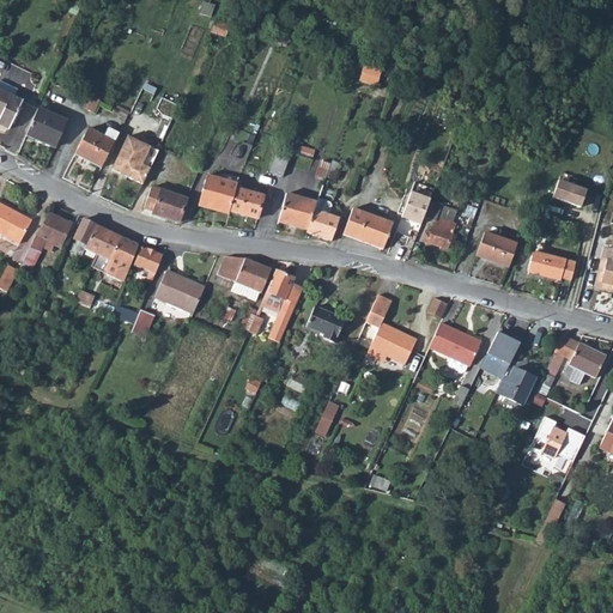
[(360,82),(380,84),(383,61),(364,59),(360,82)]
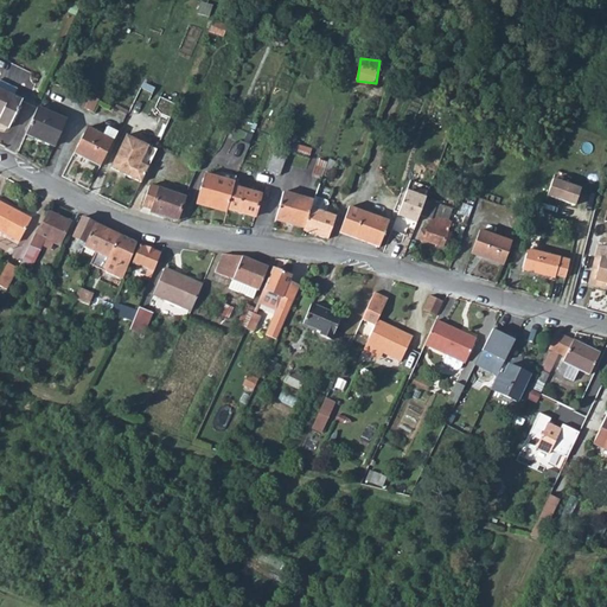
[(0,84),(0,109),(5,112),(1,120),(14,125),(27,96),(0,84)]
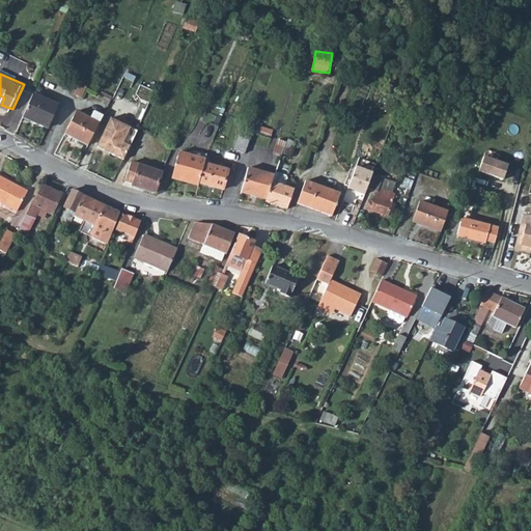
[(76,80),(71,91),(79,94),(83,83),(76,80)]
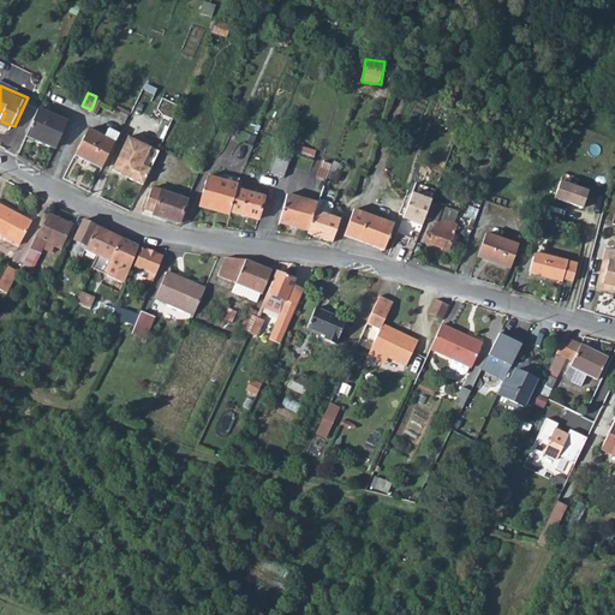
[(36,105),(25,132),(53,144),(65,117),(36,105)]
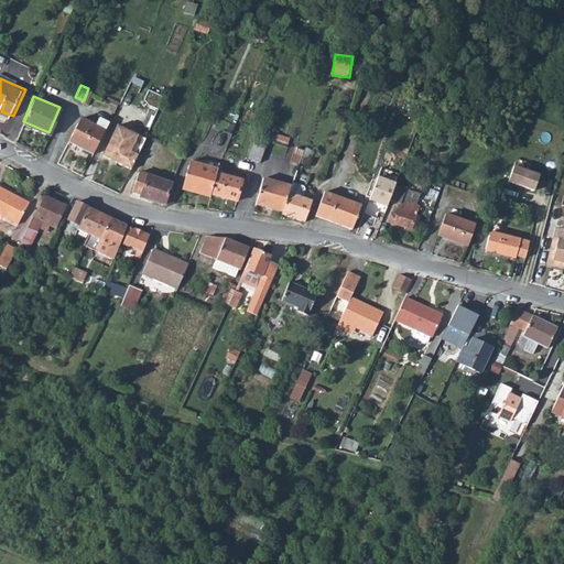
[(78,116),(69,140),(93,151),(104,127),(78,116)]
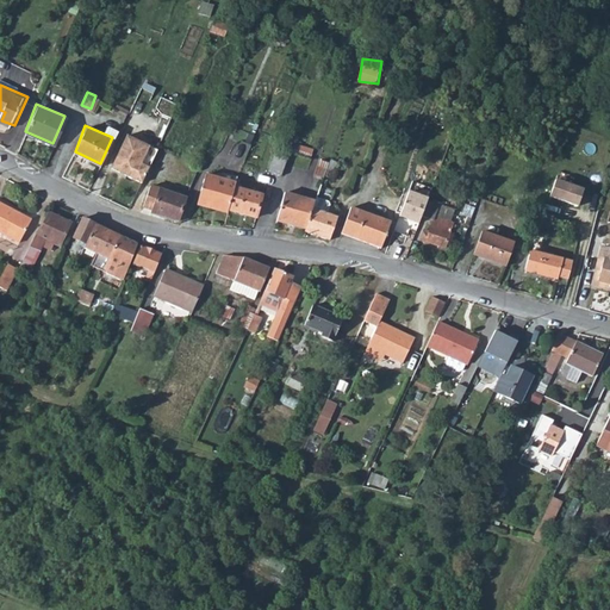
[(125,135),(111,169),(143,182),(144,179),(156,148),(125,135)]
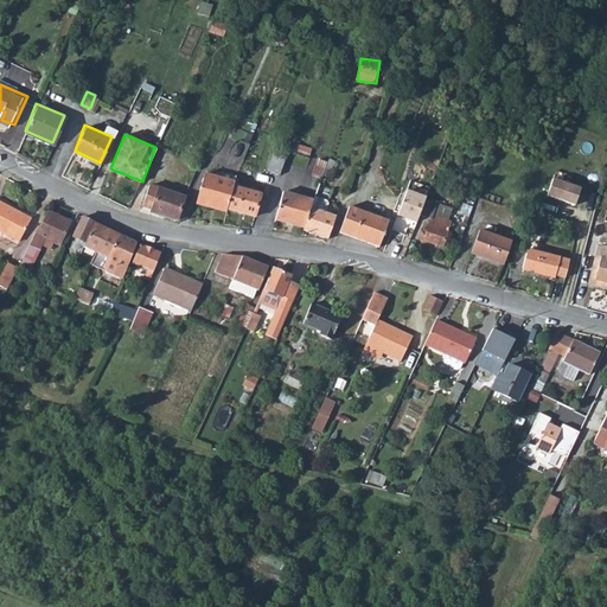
[(278,166),(289,171),(296,154),(283,149),(278,166)]
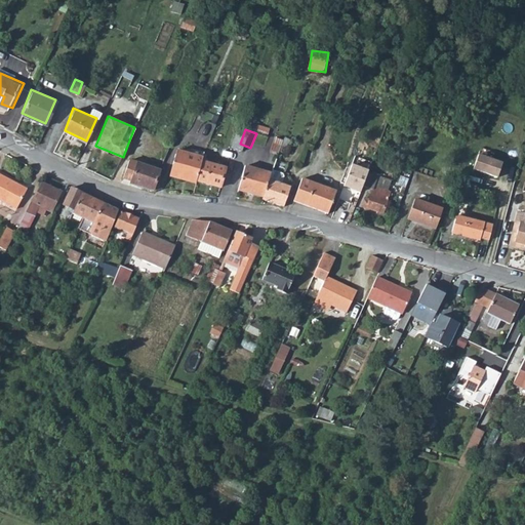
[(271,149),(287,154),(291,139),(276,135),(271,149)]
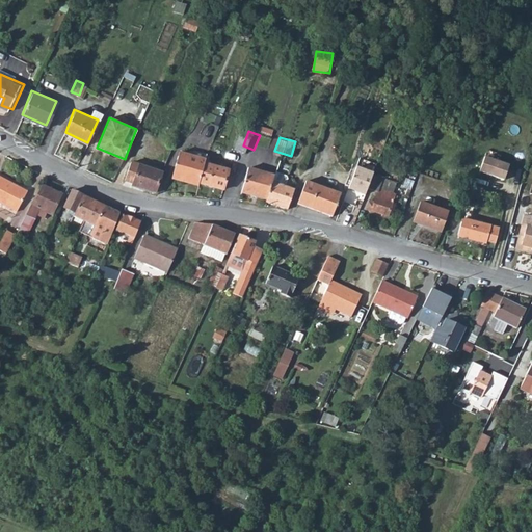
[(191,176),(206,181),(214,160),(216,154),(202,149),(200,153),(189,149),(180,174),(190,178),(191,176)]
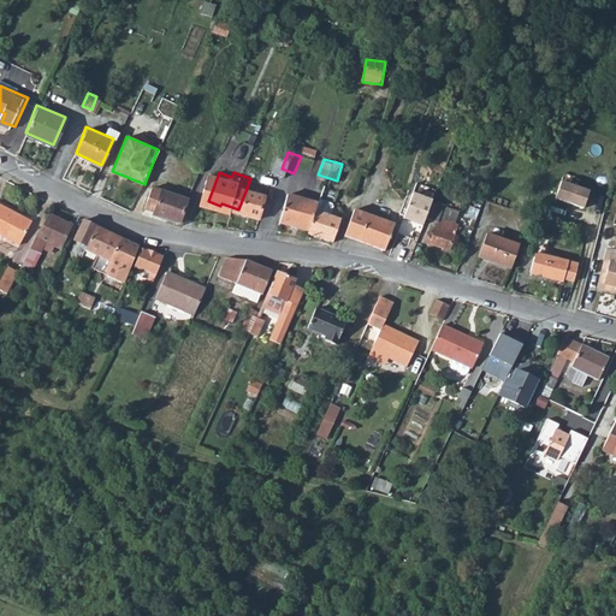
[(593,187),(564,179),(561,197),(590,203),(593,187)]
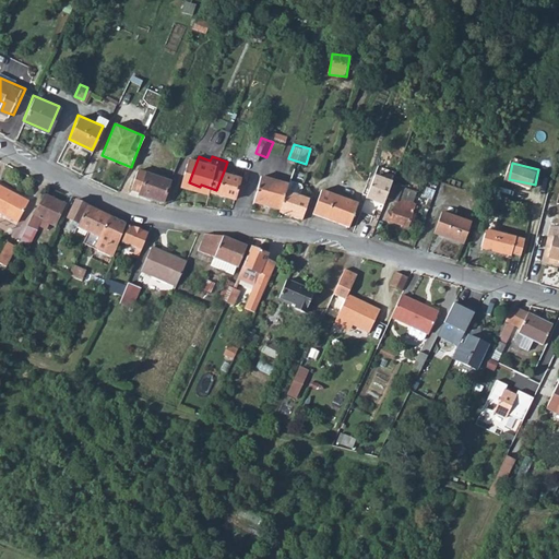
[(175,180),(142,168),(134,187),(144,191),(143,193),(167,203),(175,180)]
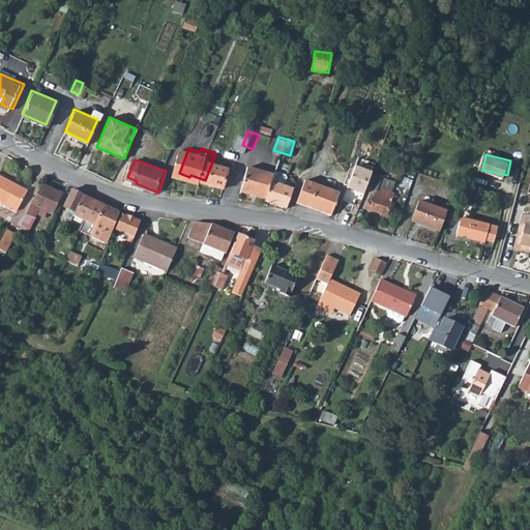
[(213,159),(205,180),(228,188),(235,168),(213,159)]
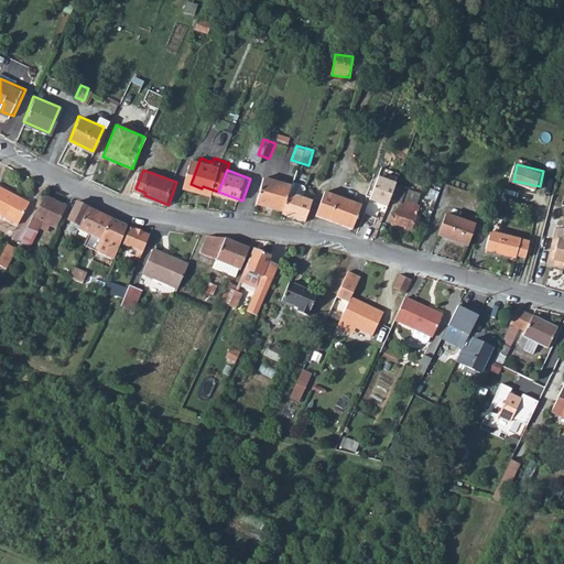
[(376,175),(367,199),(384,206),(393,181),(376,175)]
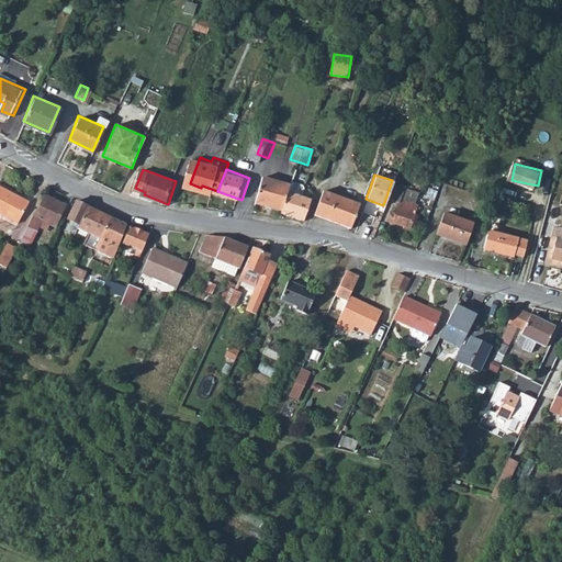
[(253,201),(279,210),(285,191),(288,184),(262,176),(253,201)]
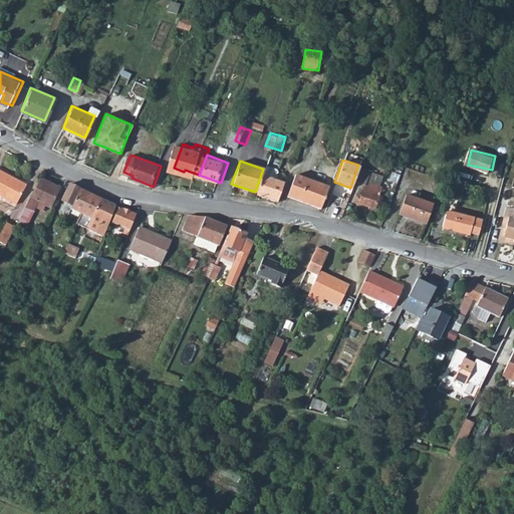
[(0,167),(0,193),(16,202),(26,183),(0,167)]
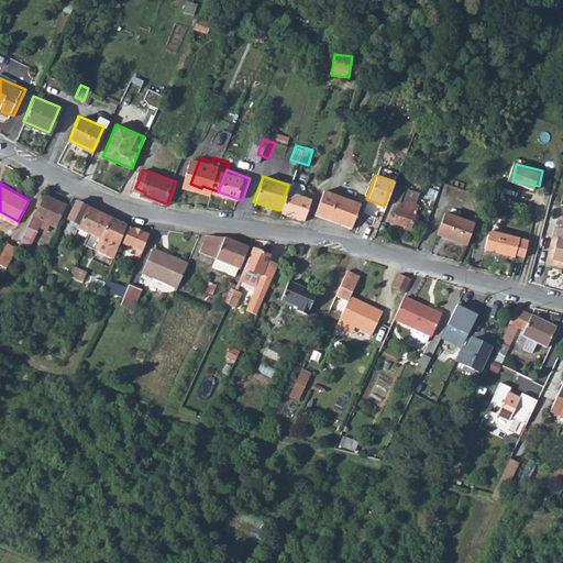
[(398,187),(394,198),(401,200),(404,188),(398,187)]
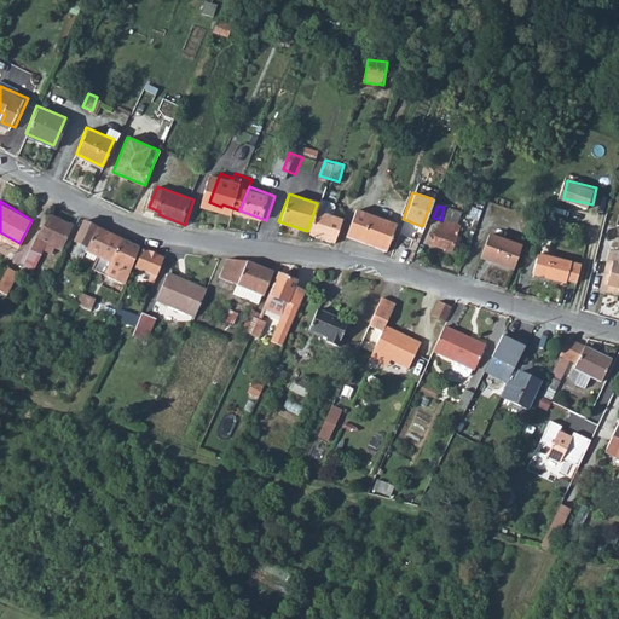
[(356,208),(345,235),(386,250),(395,224),(356,208)]
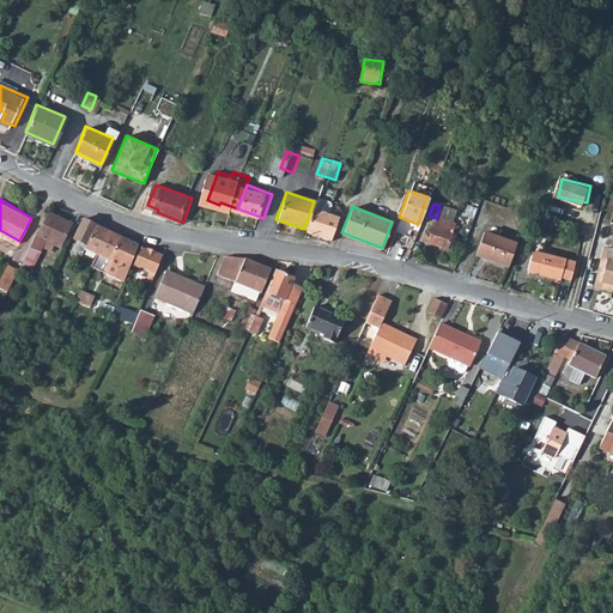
[(304,229),(303,231),(332,240),(338,216),(311,208),(304,229)]
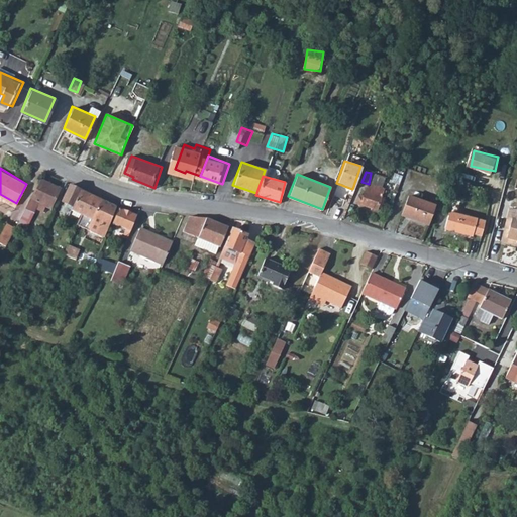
[(42,177),(29,201),(44,209),(47,205),(53,207),(62,187),(42,177)]
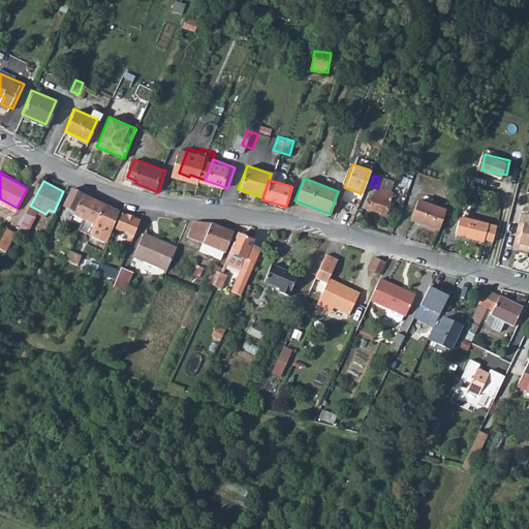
[(96,196),(74,187),(67,204),(73,207),(72,211),(88,218),(88,217),(96,196)]
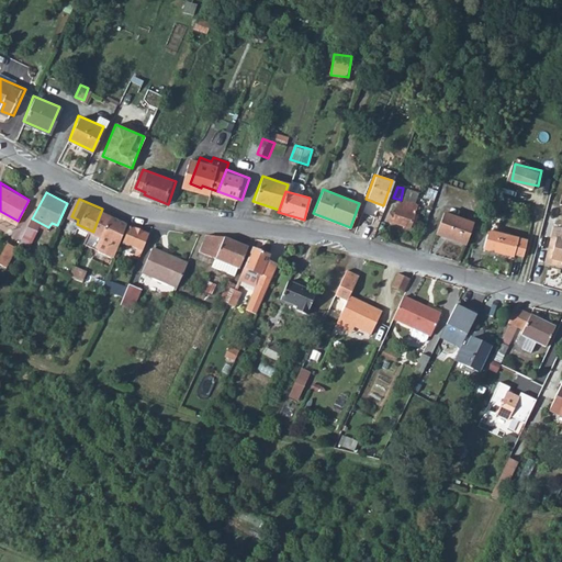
[(419,204),(401,200),(396,214),(393,214),(391,222),(413,227),(419,204)]
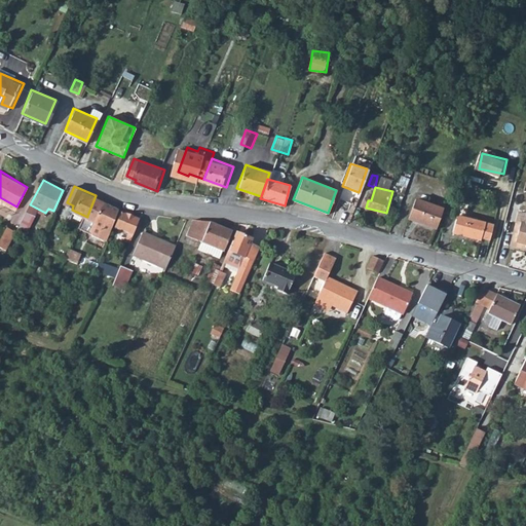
[(87,216),(87,217),(99,222),(95,232),(109,239),(120,215),(106,209),(109,201),(108,201),(96,195),(87,216)]
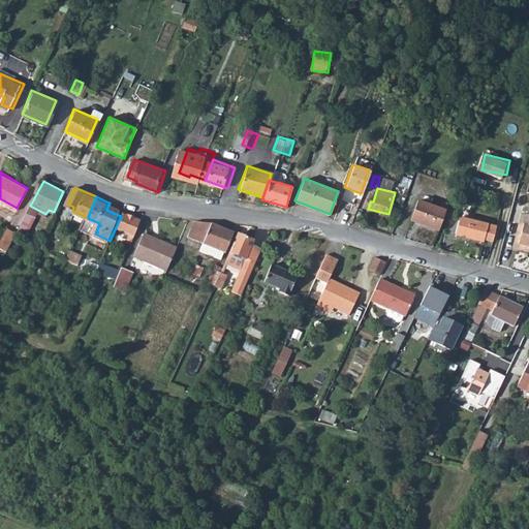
[(446,209),(431,204),(418,200),(413,219),(424,222),(439,227),(442,228),(445,215),(446,209)]
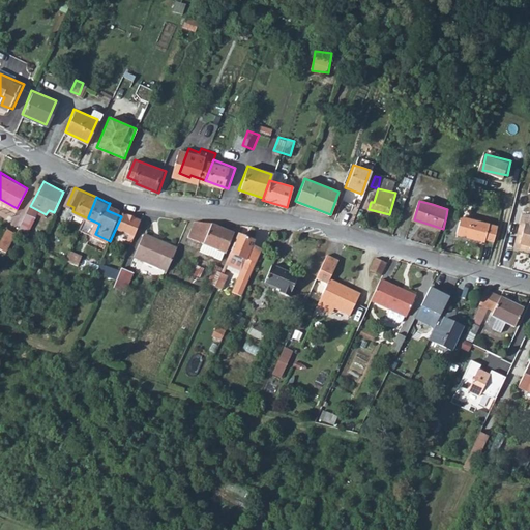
[(110,203),(107,210),(121,216),(124,210),(110,203)]
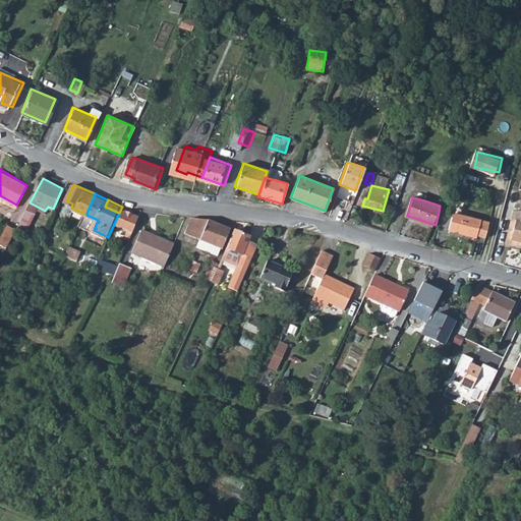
[(27,206),(19,222),(29,226),(37,211),(27,206)]
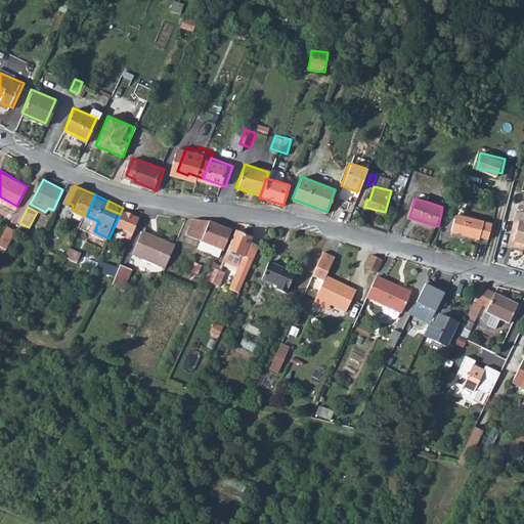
[(132,237),(142,216),(125,208),(117,223),(130,229),(128,234),(132,237)]
